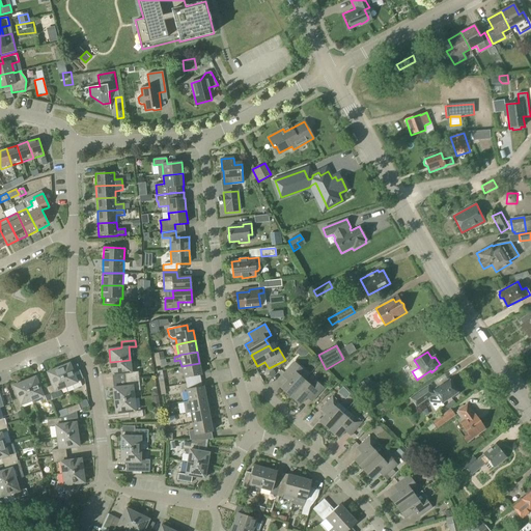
[(124,380),(138,379),(138,371),(131,372),(130,360),(110,362),(112,374),(124,373),(124,380)]
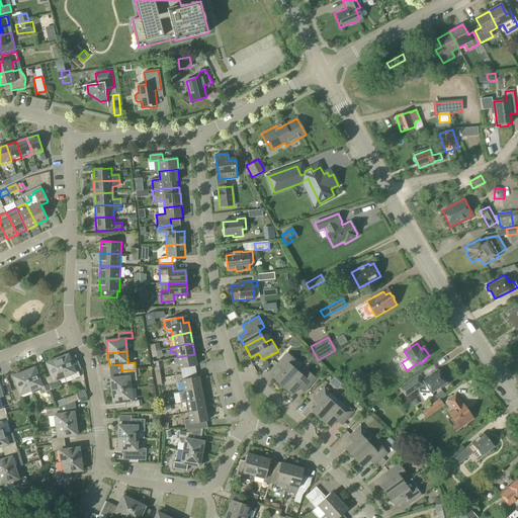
[(64,377),(71,375),(73,380),(80,377),(78,370),(75,371),(68,354),(66,355),(66,353),(57,356),(58,358),(57,359),(64,377)]
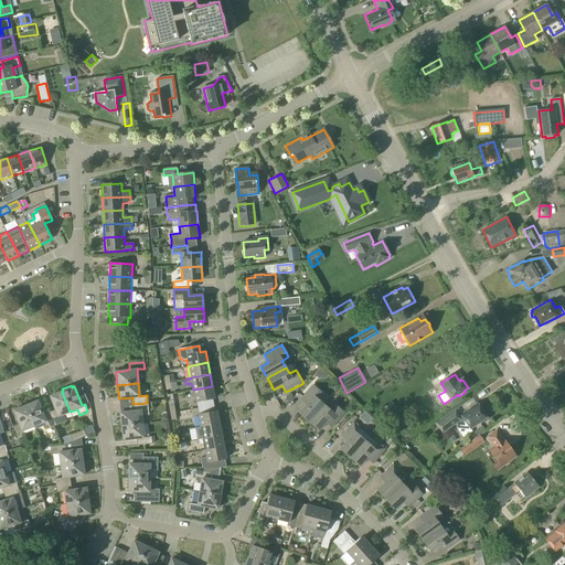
[(309,422),(323,405),(318,401),(323,394),(312,385),(302,397),(308,402),(299,413),(309,422)]
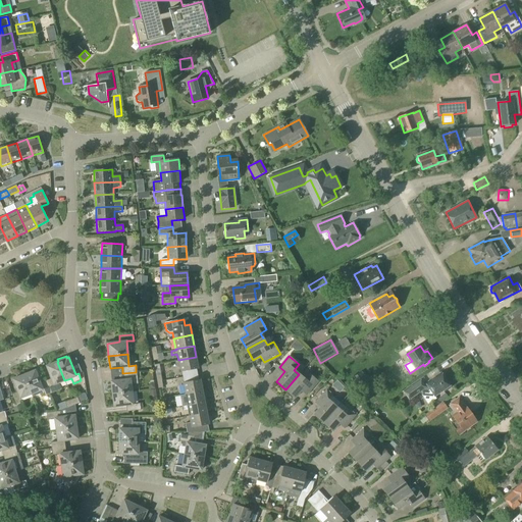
[(196,357),(178,360),(180,371),(198,368),(196,357)]
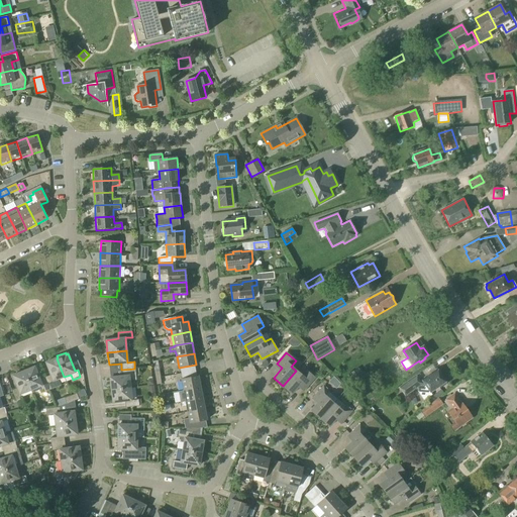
[(50,376),(45,378),(45,379),(50,390),(61,386),(59,380),(64,377),(57,358),(45,363),(50,376)]
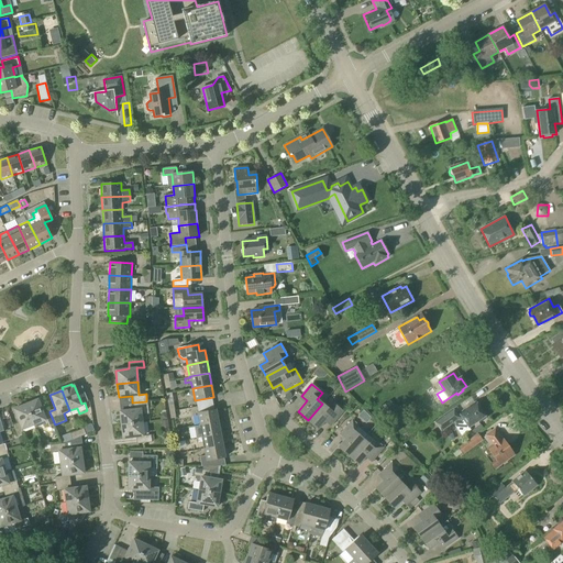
[(43,414),(37,399),(25,405),(34,424),(46,420),(48,427),(55,424),(50,412),(50,411),(43,414)]
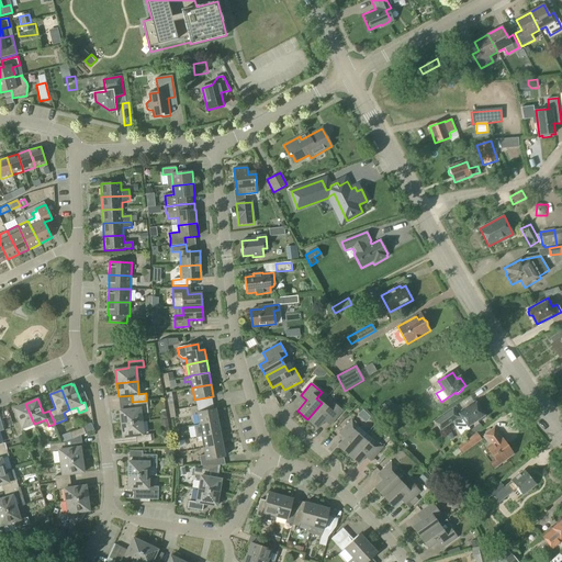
[(121,424),(142,422),(141,414),(148,414),(146,401),(132,402),(133,409),(120,411),(121,424)]
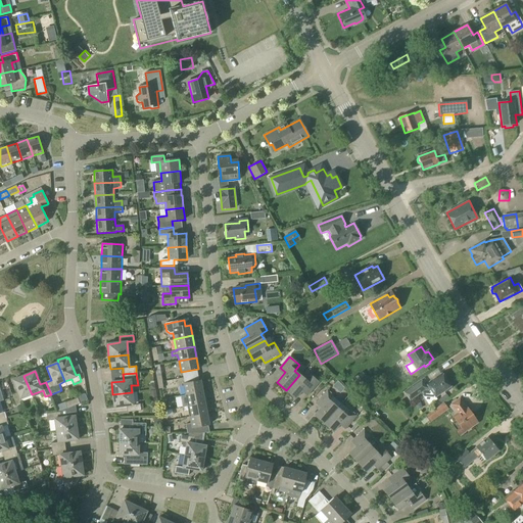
[(299,375),(286,390),(295,398),(304,389),(310,393),(320,383),(310,374),(304,379),(299,375)]
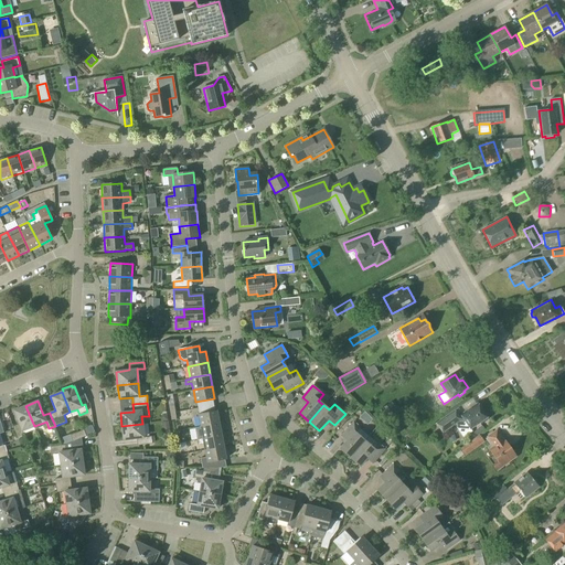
[(488,419),(477,404),(462,414),(458,408),(436,424),(443,434),(454,425),(461,435),(479,423),(480,425),(488,419)]
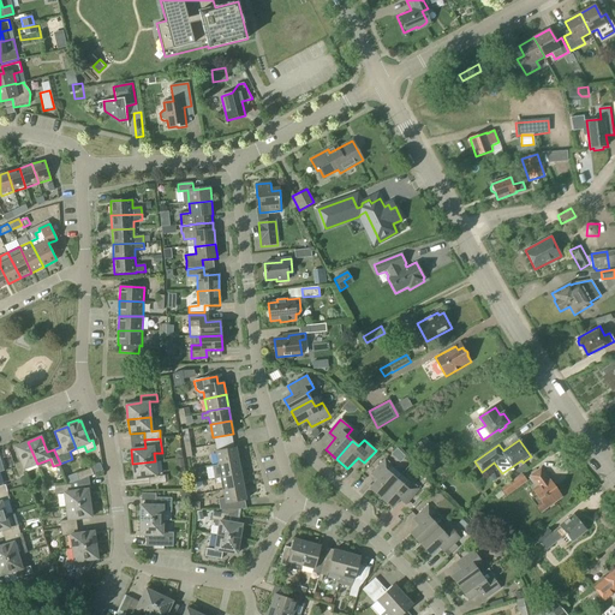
[(37,464),(28,442),(16,447),(22,463),(15,465),(21,479),(27,477),(24,470),(37,464)]
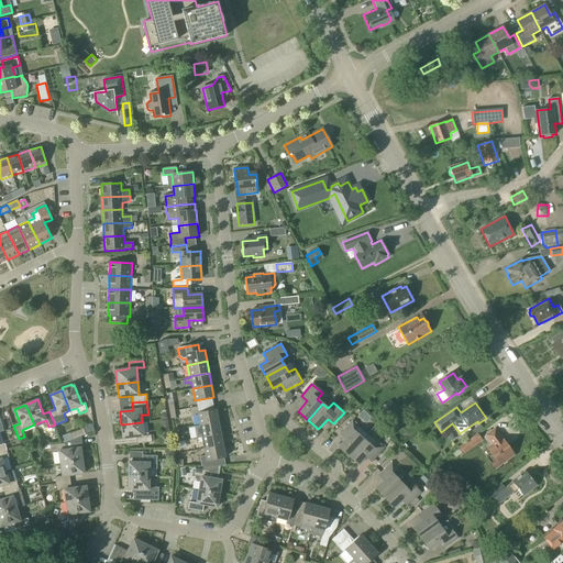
[(199,424),(218,421),(216,410),(197,414),(199,424)]
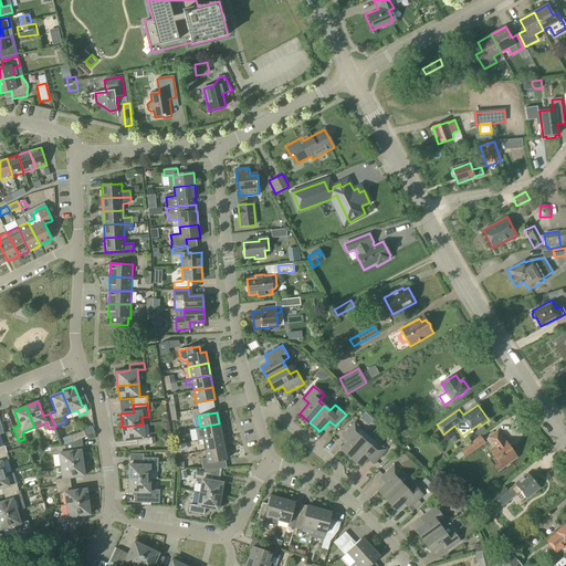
[(350,458),(365,441),(356,433),(360,428),(353,421),(342,436),(347,441),(341,449),(350,458)]
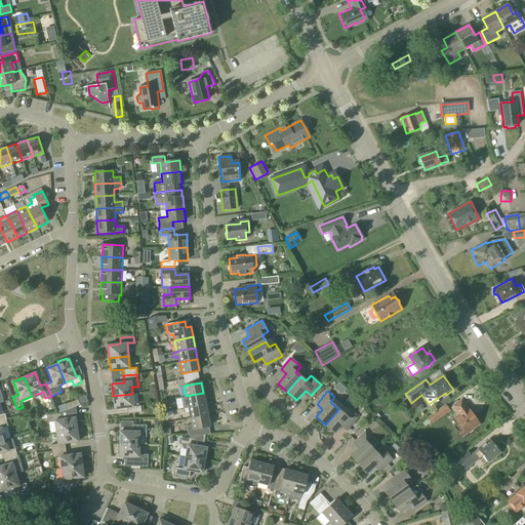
[(188,407),(205,404),(203,393),(186,396),(188,407)]
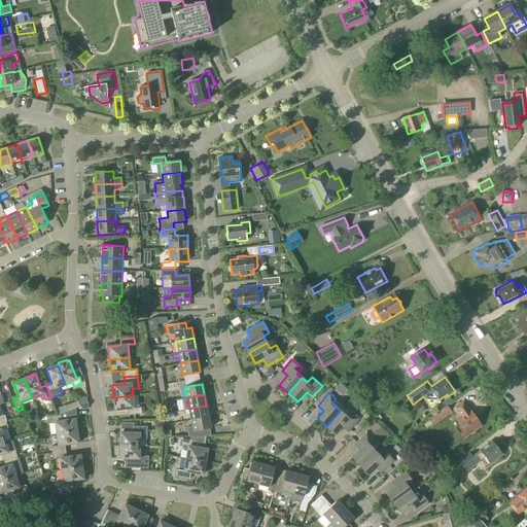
[(133,395),(113,397),(115,410),(129,409),(129,415),(142,414),(142,408),(134,408),(133,395)]
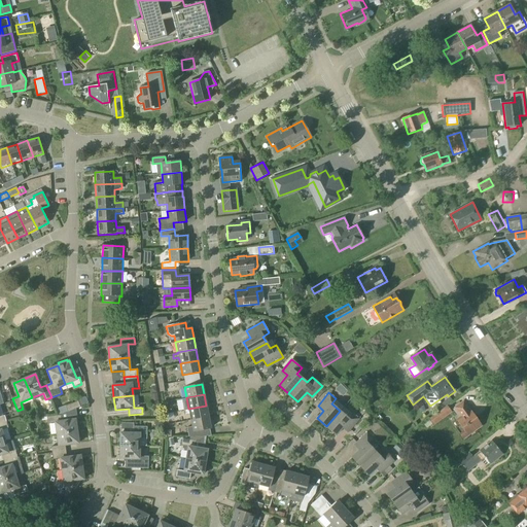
[(76,409),(80,407),(78,401),(65,407),(68,412),(76,409)]
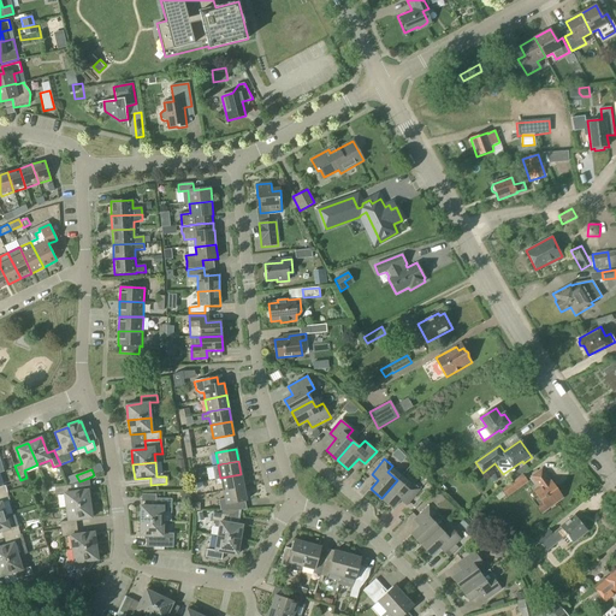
[(550,479),(543,469),(532,477),(539,486),(533,490),(538,497),(533,501),(543,514),(548,509),(546,507),(554,502),(555,504),(564,497),(550,478),(550,479)]
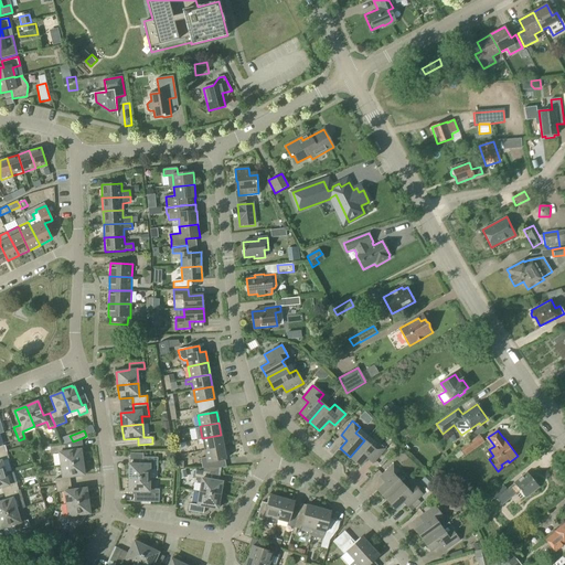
[(204,450),(223,447),(221,435),(202,438),(202,439),(198,439),(199,445),(203,444),(204,450)]
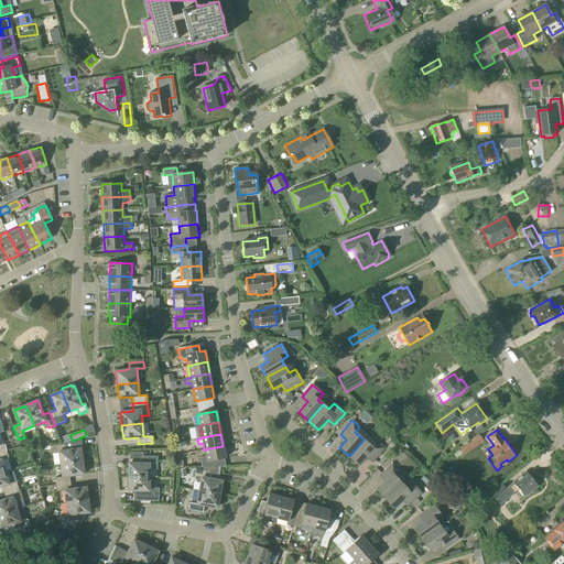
[(464,456),(484,442),(478,434),(458,448),(464,456)]
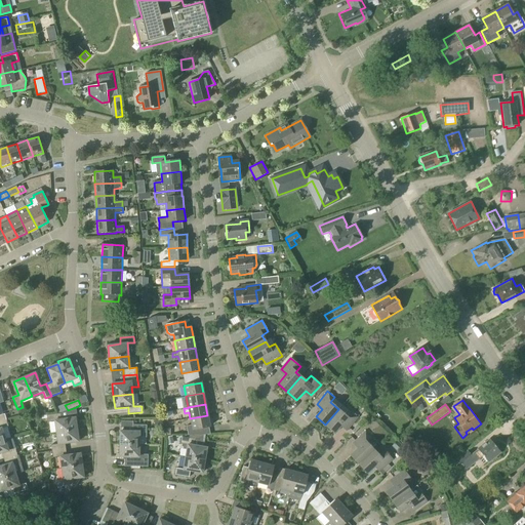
[(77,415),(76,407),(68,410),(61,413),(47,415),(47,421),(54,420),(56,432),(77,430),(75,417),(71,418),(71,416),(77,415)]
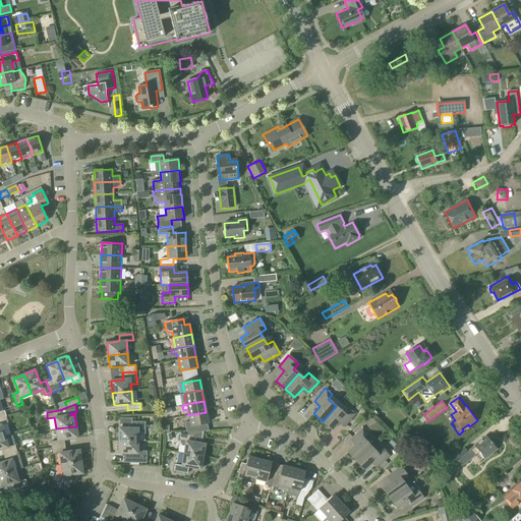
[(336,406),(323,421),(333,430),(339,422),(345,427),(355,414),(349,408),(344,413),(336,406)]
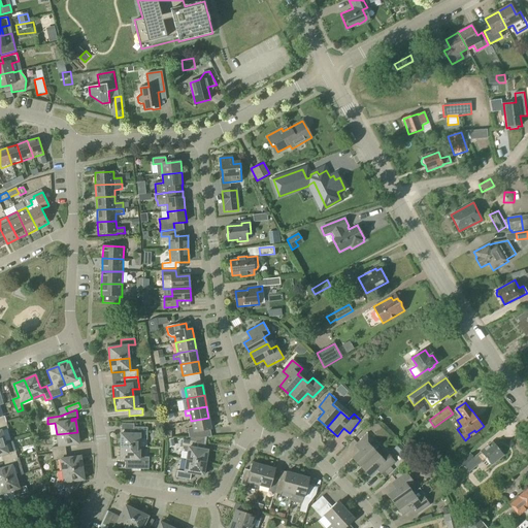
[(208,418),(191,421),(192,428),(187,429),(189,438),(204,437),(203,430),(210,429),(208,418)]
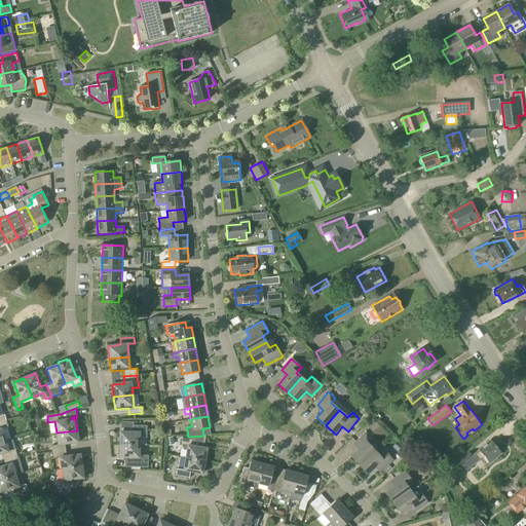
[(120,444),(139,445),(140,439),(146,439),(146,426),(133,425),(133,433),(120,431),(120,444)]
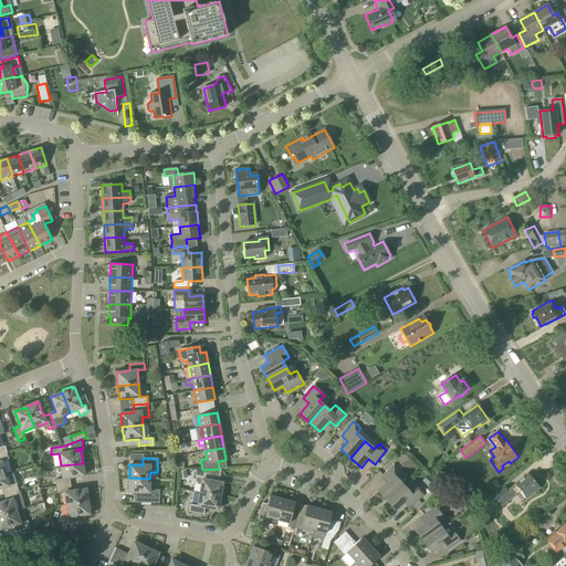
[(83,463),(61,465),(63,479),(55,480),(56,486),(71,484),(70,478),(85,475),(83,463)]
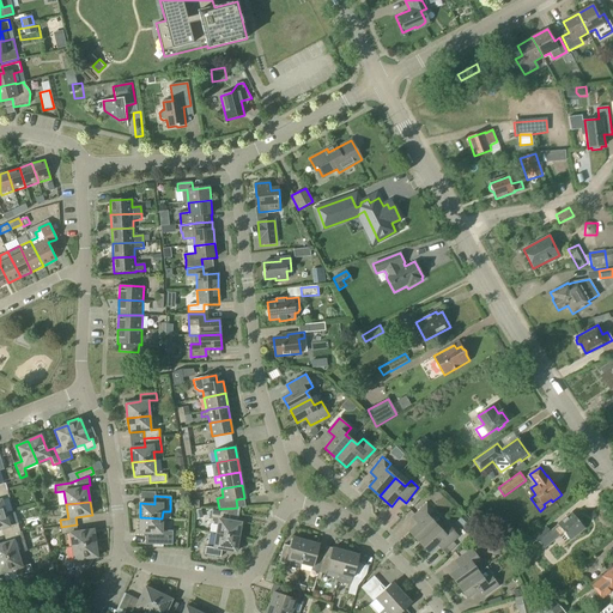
[(419,542),(437,526),(428,516),(434,510),(426,503),(411,517),(418,523),(408,532),(419,542)]
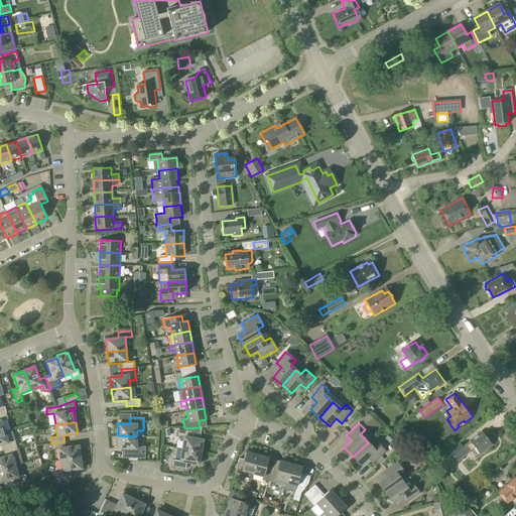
[(182,448),(201,453),(203,440),(190,438),(191,432),(178,429),(177,436),(178,436),(178,438),(181,441),(183,441),(182,448)]
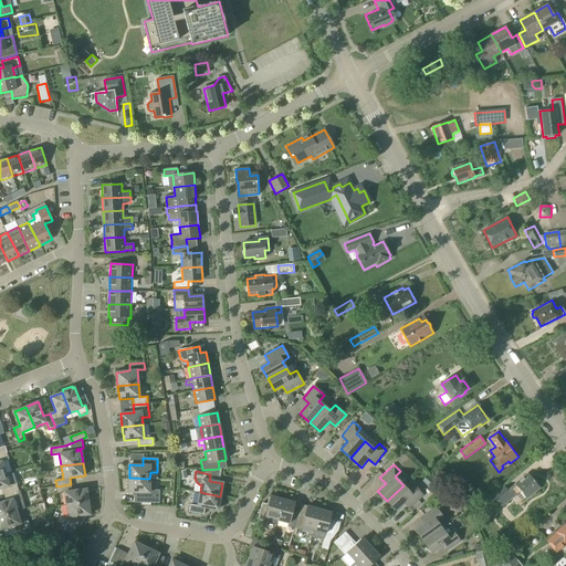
[(0,474),(0,489),(2,489),(4,495),(18,491),(17,484),(9,486),(6,473),(0,474)]
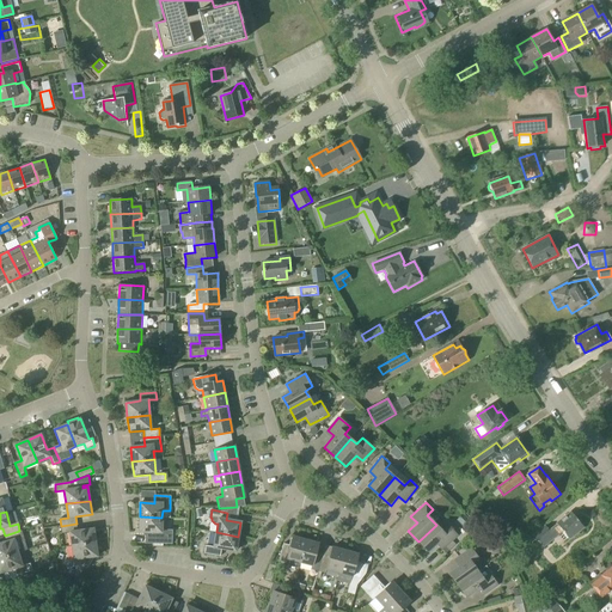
[(569,539),(583,527),(571,512),(552,528),(550,532),(544,526),(532,536),(543,548),(563,531),(569,539)]
